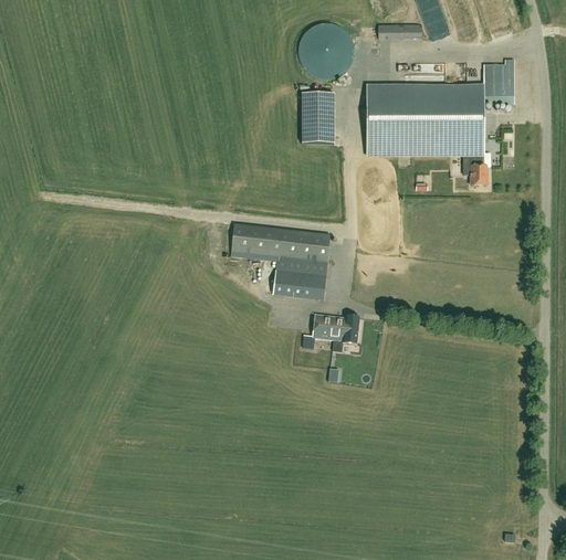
[(421,21),(378,22),(378,35),(422,34),(421,21)]
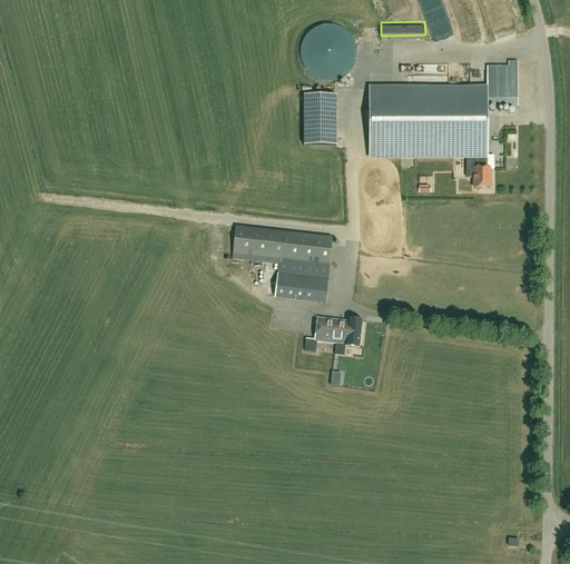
[(487,85),(369,85),(370,152),(467,152),(467,172),(474,172),(474,184),(490,184),(490,164),(485,164),(485,152),(488,152),(488,102),(518,102),(518,61),(518,57),(509,57),(509,61),(487,61),(487,85)]
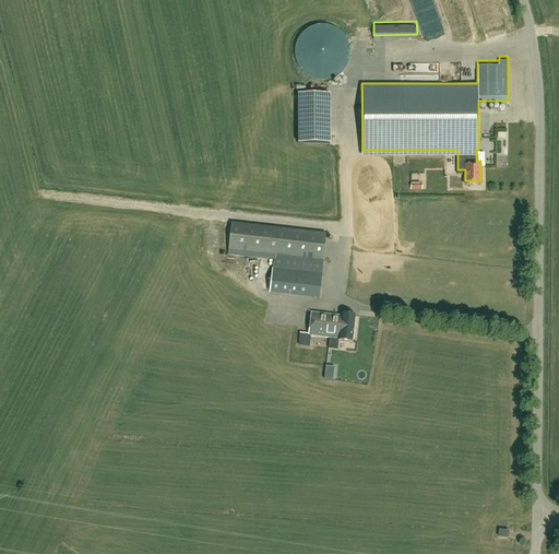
[(406,60),(406,68),(438,67),(437,59),(406,60)]
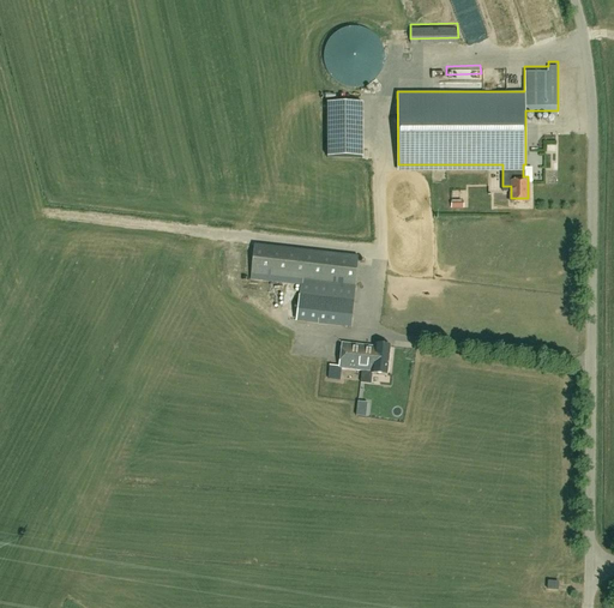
[(362,98),(327,98),(327,152),(362,152),(362,98)]
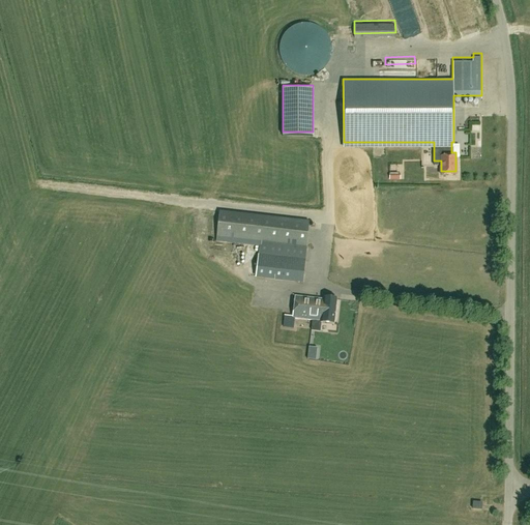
[(468,143),(468,152),(477,152),(477,143),(468,143)]
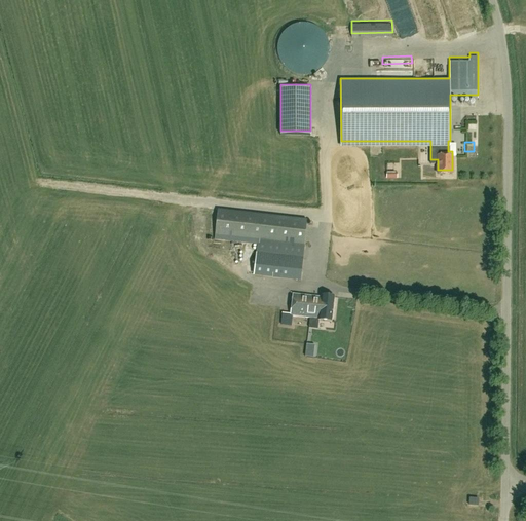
[(383,168),(384,175),(396,174),(395,166),(383,168)]
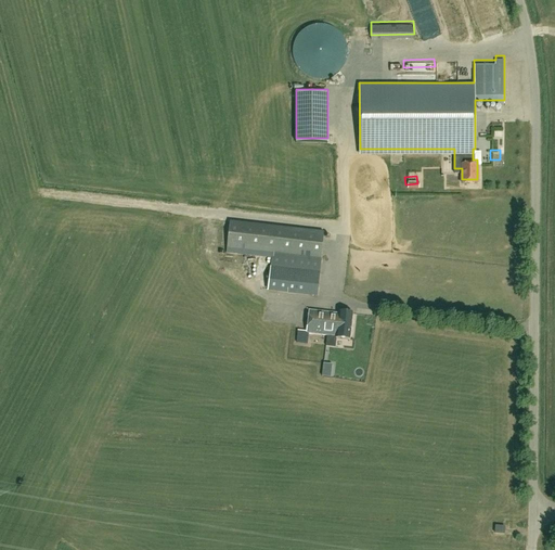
[(319,268),(321,254),(324,228),(230,217),(227,243),(272,248),(270,263),(267,288),(317,293),(320,268),(319,268)]
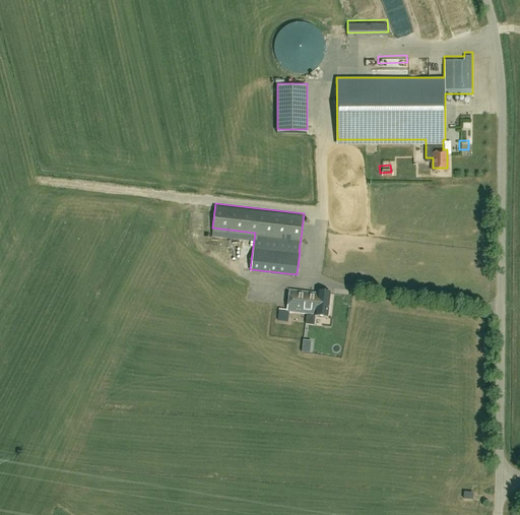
[(317,287),(317,288),(288,285),(285,308),(315,311),(315,312),(327,314),(329,288),(317,287)]
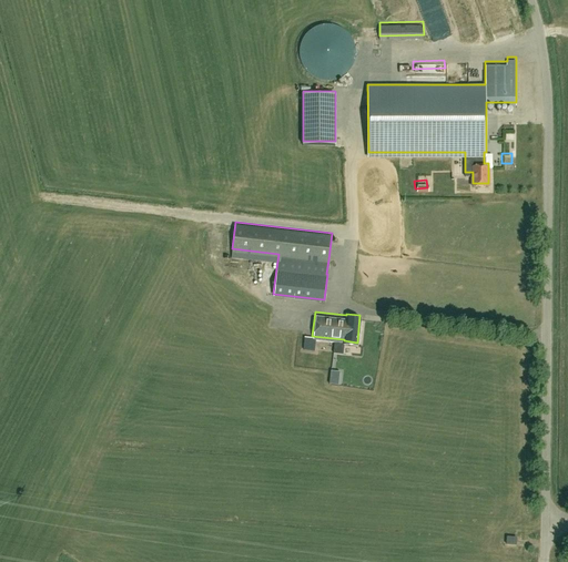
[(338,377),(340,367),(331,367),(330,376),(338,377)]
